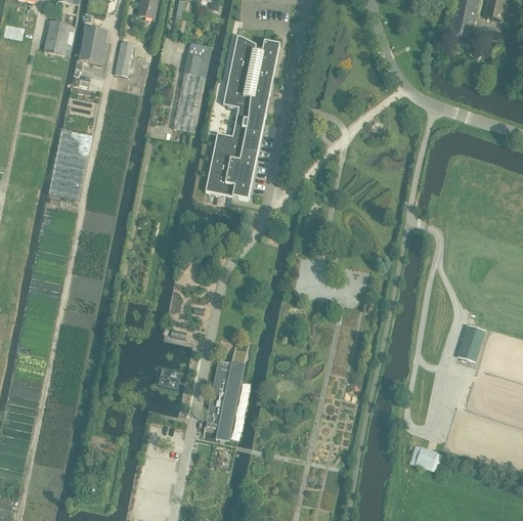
[(139,0),(137,15),(153,18),(156,0),(139,0)]
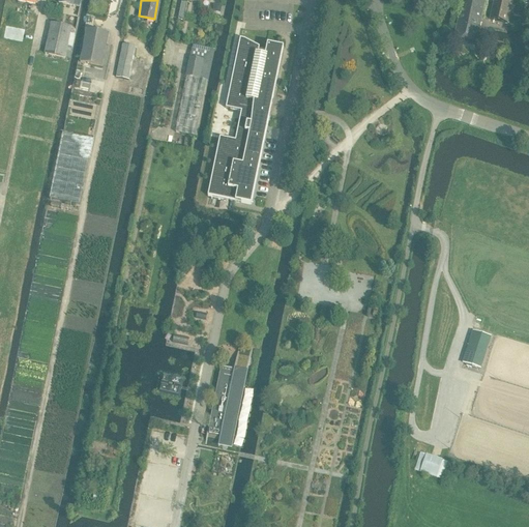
[(460,0),(452,36),(474,40),(482,0),(460,0)]
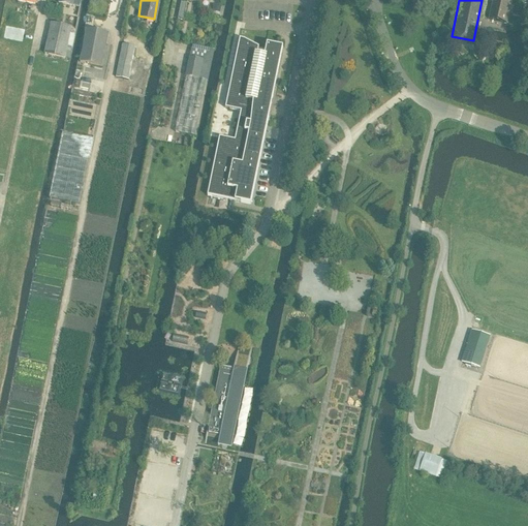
[(504,20),(509,0),(492,0),(489,17),(504,20)]
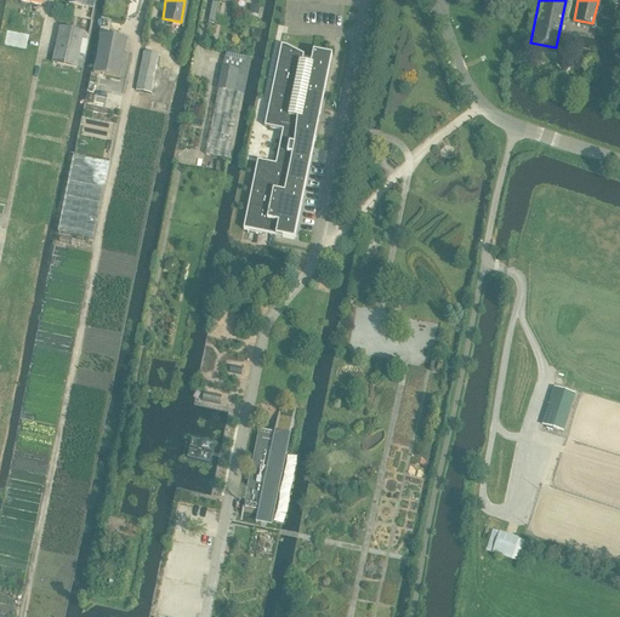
[(58,24),(51,60),(75,64),(81,66),(86,38),(81,36),(83,29),(58,24)]
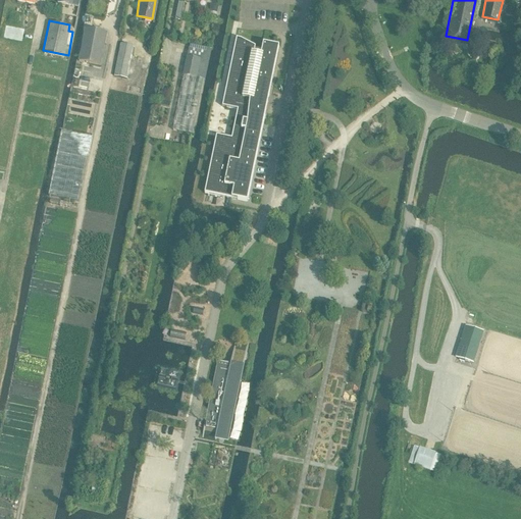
[(5,23),(3,35),(20,38),(22,27),(5,23)]
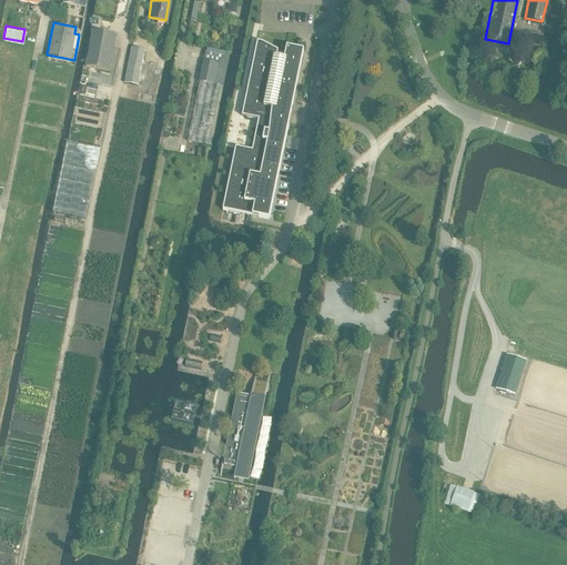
[(91,29),(84,63),(108,68),(114,33),(91,29)]
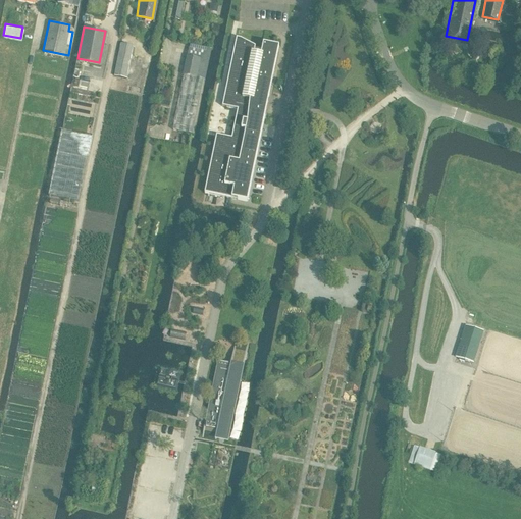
[(246,200),(254,160),(268,90),(277,45),(262,42),(260,47),(253,46),(254,44),(241,37),(235,36),(220,104),(236,107),(230,136),(215,133),(203,191),(246,200)]
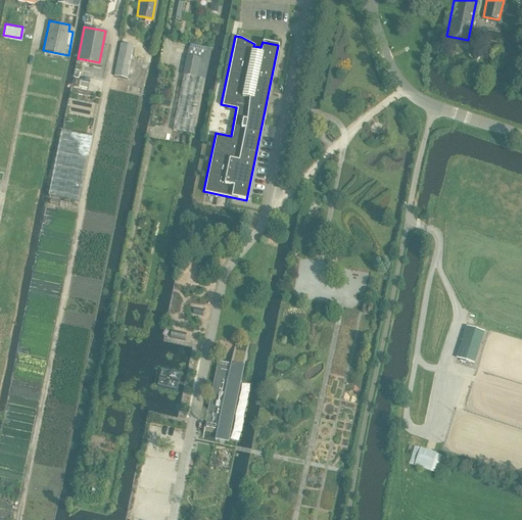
[(121,41),(113,74),(126,77),(132,44),(121,41)]
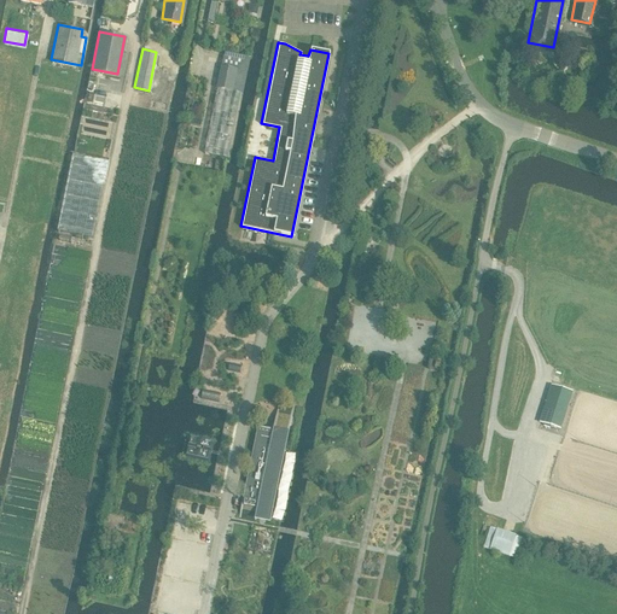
[(239,91),(230,89),(233,74),(242,76),(245,62),(222,57),(202,150),(226,156),(239,91)]
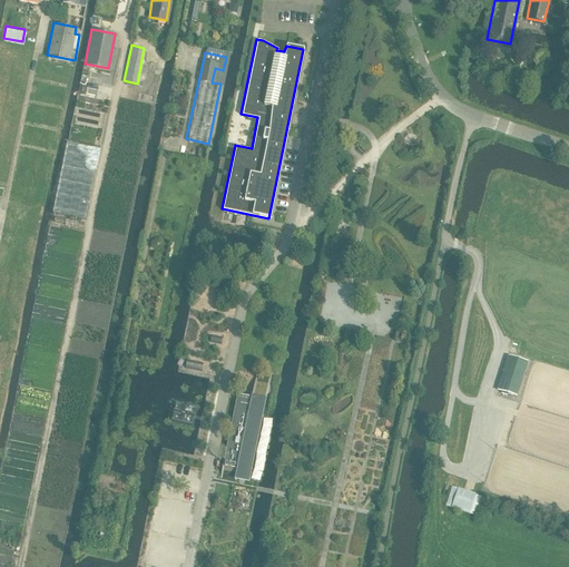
[(100,148),(68,142),(67,142),(64,159),(52,212),(85,218),(100,148)]
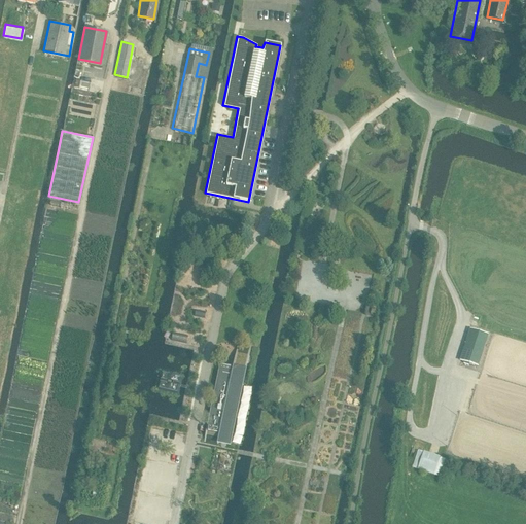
[(460,359),(474,363),(485,333),(470,327),(460,359)]
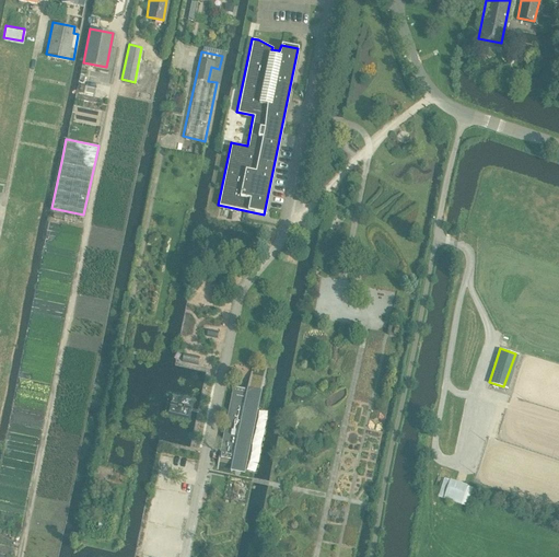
[(186,351),(184,360),(197,363),(199,355),(186,351)]
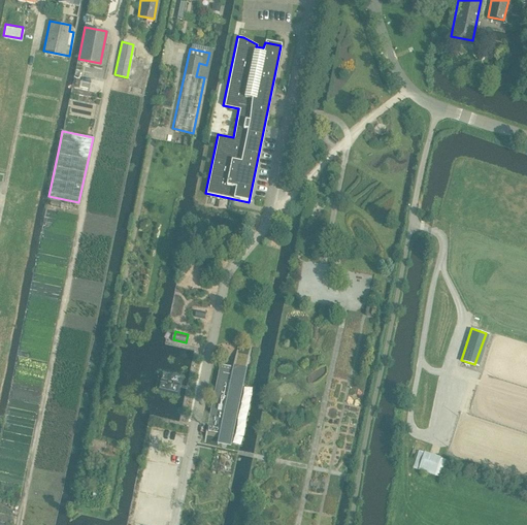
[(220,364),(205,434),(206,434),(218,436),(230,439),(248,354),(246,353),(237,351),(236,351),(233,367),(220,364)]
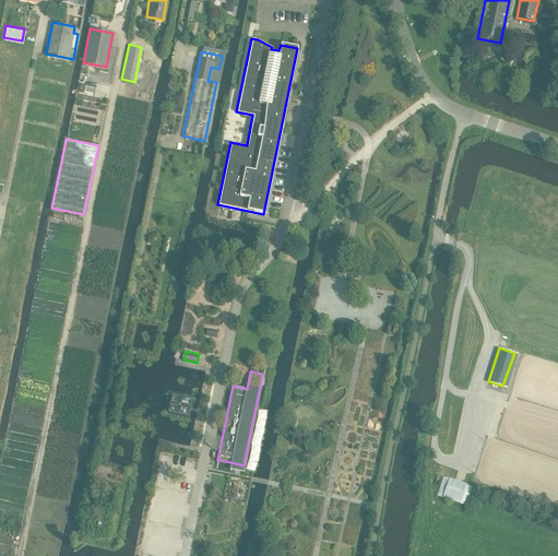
[(170,393),(169,401),(189,405),(191,398),(170,393)]
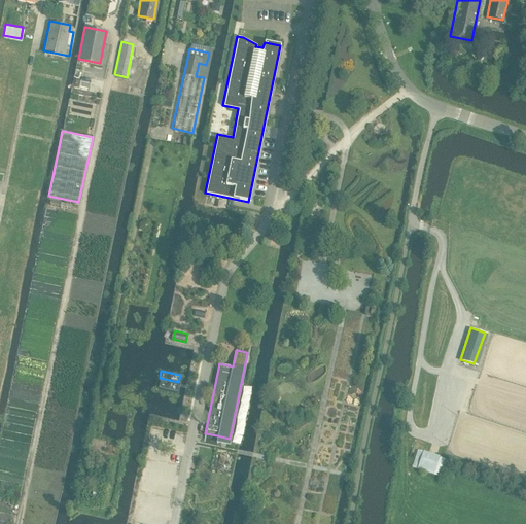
[(159,380),(158,387),(176,391),(178,384),(159,380)]
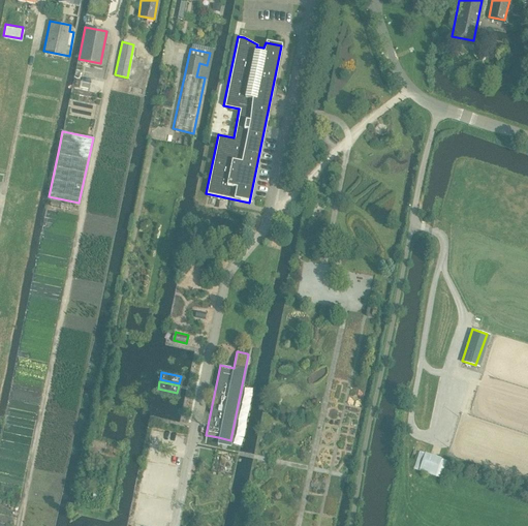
[(424,452),(417,468),(443,476),(449,460),(424,452)]
